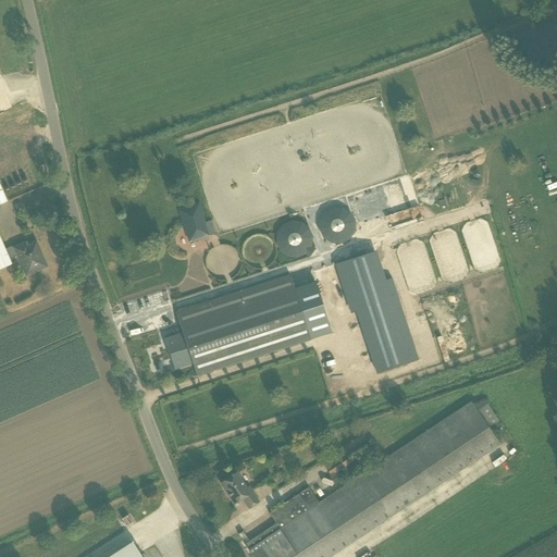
[(190,242),(208,235),(198,205),(180,211),(190,242)]
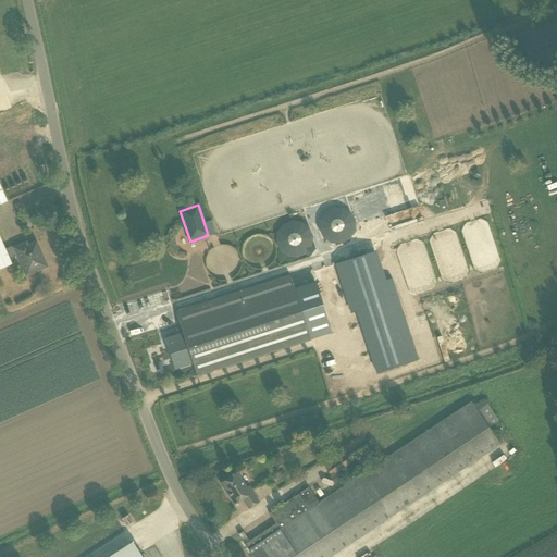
[(323,208),(321,240),(354,243),(356,209),(323,208)]
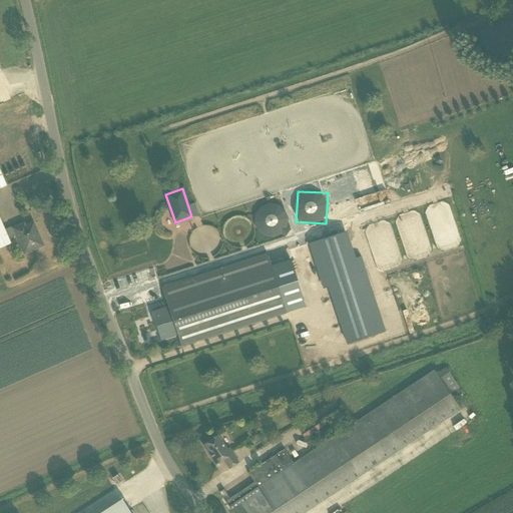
[(281,200),(252,210),(264,239),(291,229),(281,200)]
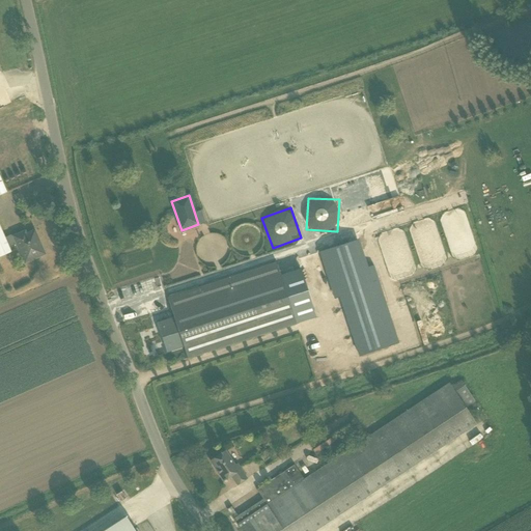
[(8,245),(0,225),(0,256),(11,252),(11,251),(8,245)]
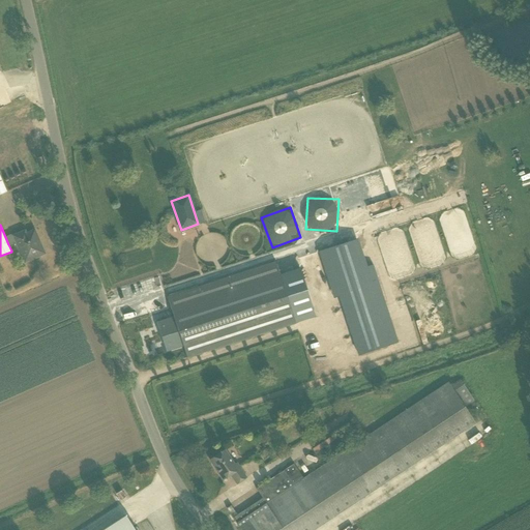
[(34,231),(27,234),(23,236),(21,232),(13,235),(16,241),(8,244),(11,251),(17,247),(24,262),(34,258),(43,254),(34,231)]
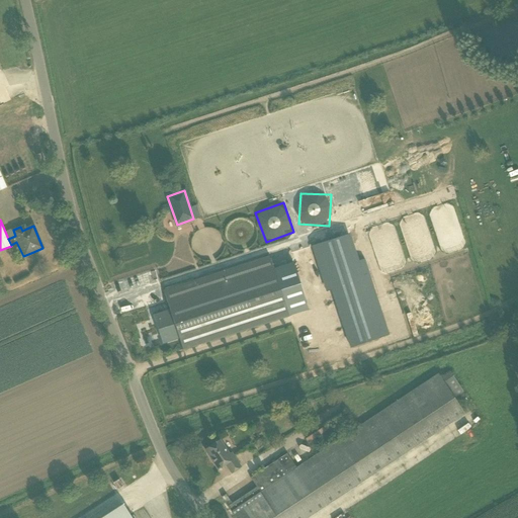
[(317,245),(331,290),(364,279),(350,234),(317,245)]
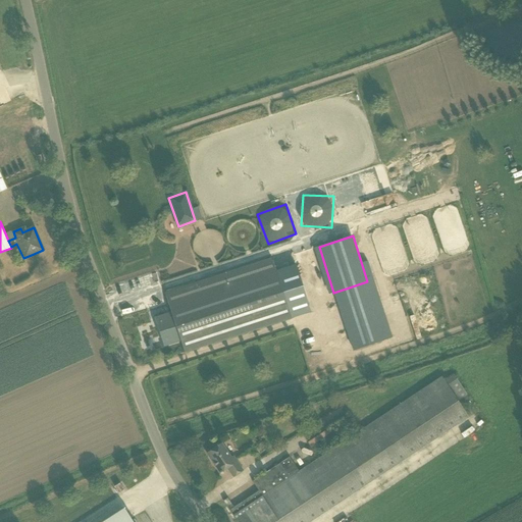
[(180,341),(185,353),(292,318),(271,258),(164,293),(171,312),(155,318),(158,328),(159,328),(160,334),(164,346),(180,341)]
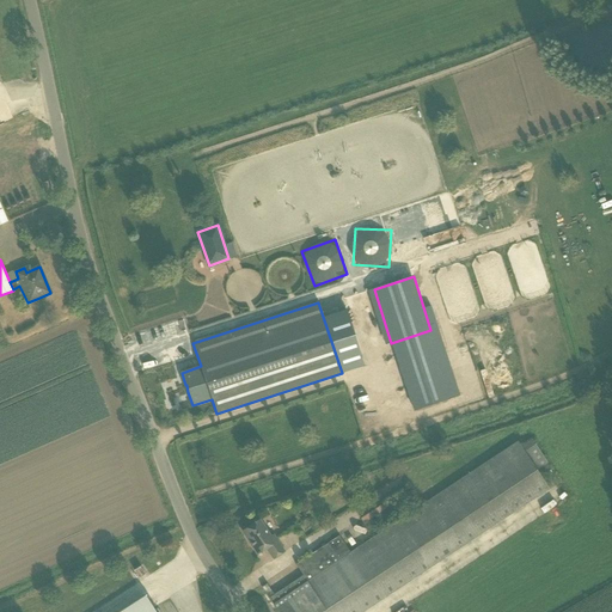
[(362,611),(411,579),(550,488),(539,472),(549,467),(531,439),(521,445),(519,441),(350,552),(338,536),(295,564),(303,575),(274,595),(267,583),(262,587),(277,611),(362,611)]
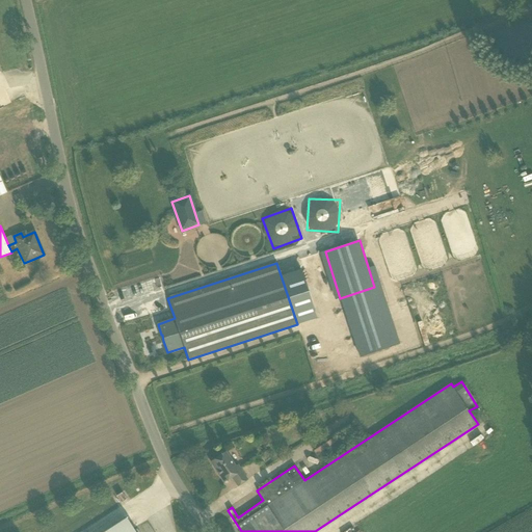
[(316,455),(337,442),(335,437),(313,451),(316,455)]
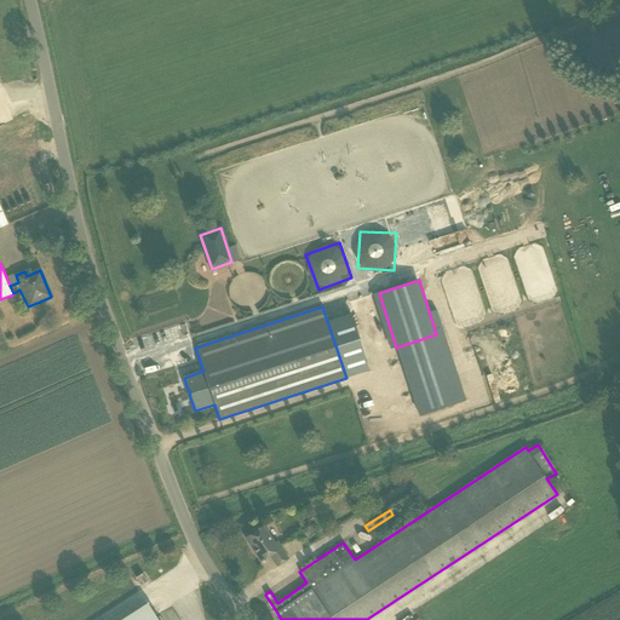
[(260,561),(270,556),(277,567),(288,558),(277,543),(274,544),(263,527),(246,538),(252,549),(257,556),(257,555),(260,561)]
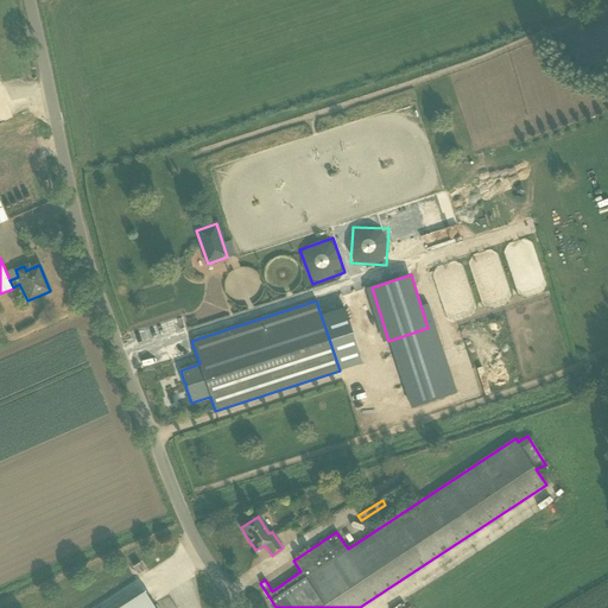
[(133,567),(138,575),(144,571),(139,563),(133,567)]
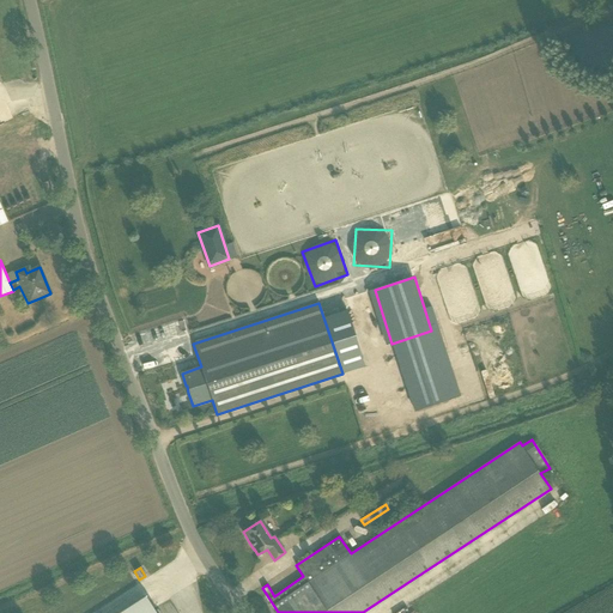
[(156,612),(145,596),(135,604),(120,612),(156,612)]
